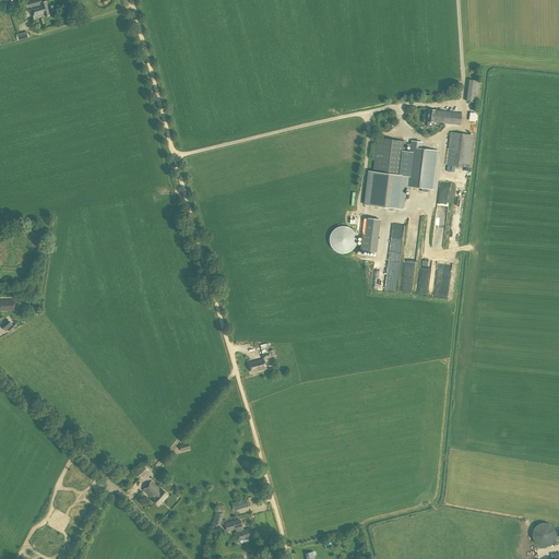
[(42,3),(40,0),(34,0),(25,2),(27,8),(31,7),(34,20),(49,15),(46,2),(42,3)]
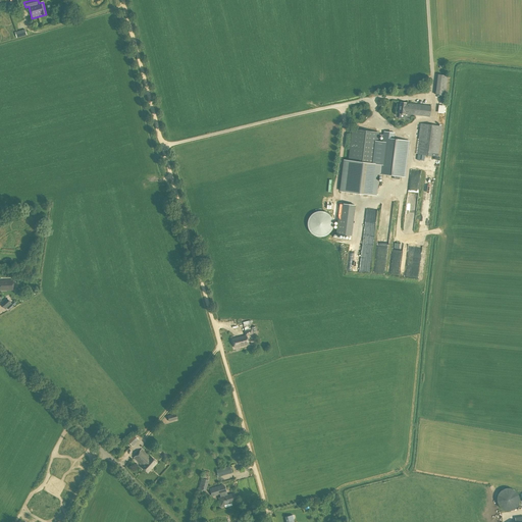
[(446,96),(448,75),(437,74),(435,95),(446,96)]
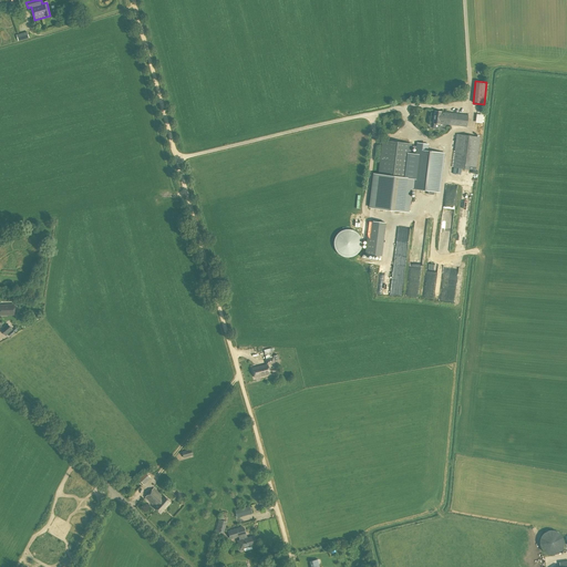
[(467,115),(435,111),(433,123),(434,123),(433,130),(439,130),(445,131),(446,125),(466,127),(467,115)]
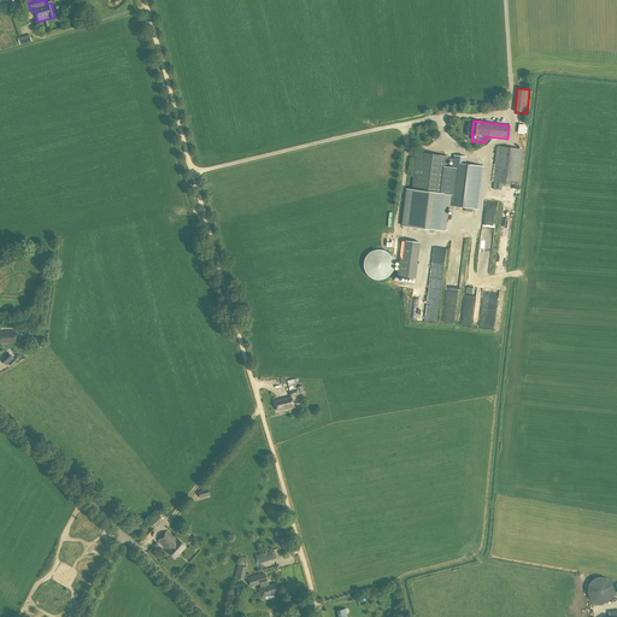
[(519,121),(518,133),(528,134),(529,122),(519,121)]
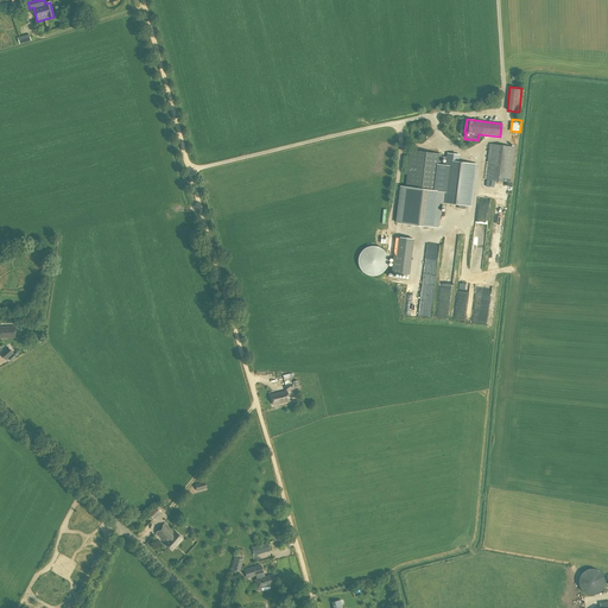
[(511,183),(514,147),(489,144),(487,162),(488,162),(486,179),(511,183)]
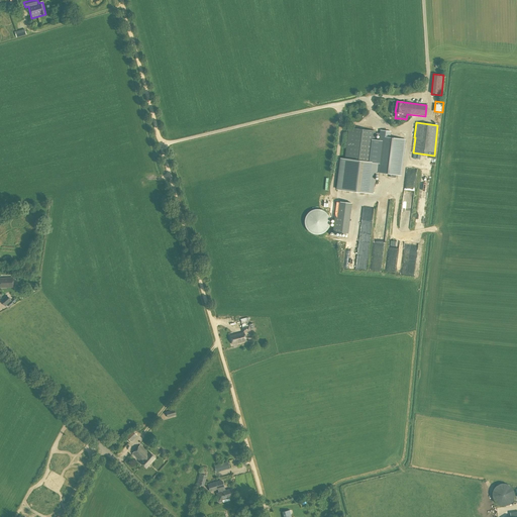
[(406,139),(391,137),(391,131),(380,130),(378,146),(373,146),(375,131),(349,128),(345,159),(340,159),(336,190),(373,194),(376,173),(402,176),(406,139)]
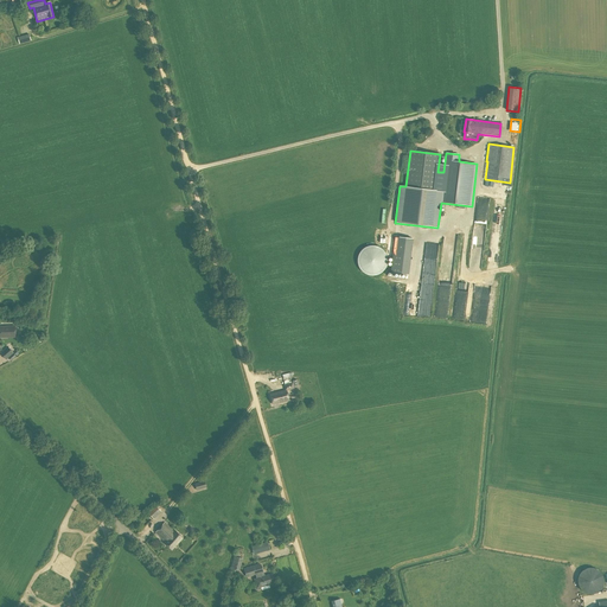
[(391,269),(409,272),(414,236),(395,234),(391,269)]
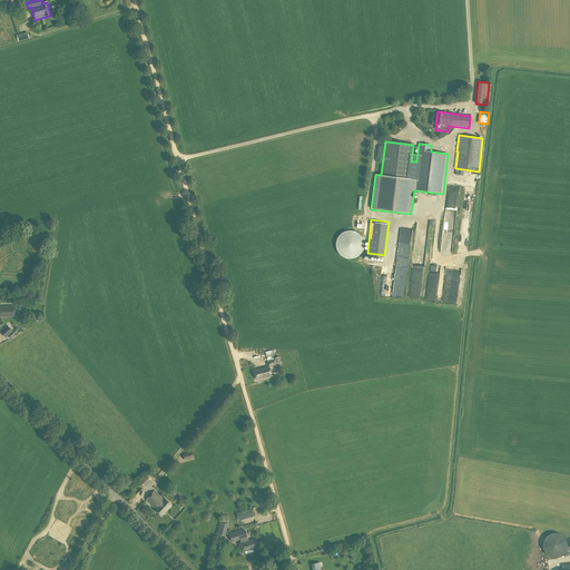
[(350,259),(352,259),(354,259),(356,258),(359,257),(361,255),(362,253),(363,251),(364,248),(364,246),(364,244),(364,242),(363,239),(362,237),(361,235),(359,233),(356,232),(354,231),(352,231),(349,231),(346,231),(344,232),(342,233),(340,234),(338,236),(336,238),(336,241),(335,243),(335,245),(335,247),(336,251),(337,253),(338,255),(340,256),(342,257),(344,258),(346,259),(350,259)]
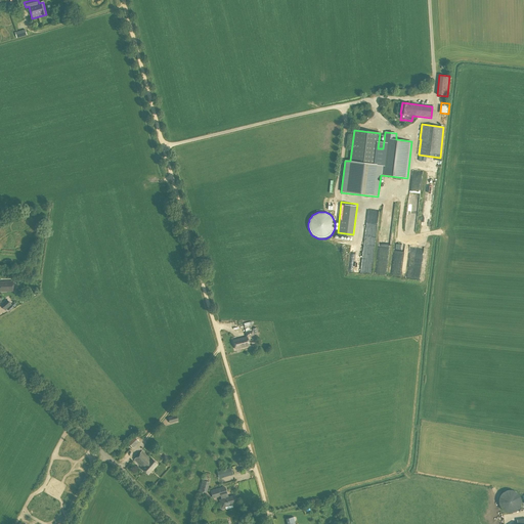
[(0,292),(13,292),(13,281),(4,281),(0,281),(0,292)]
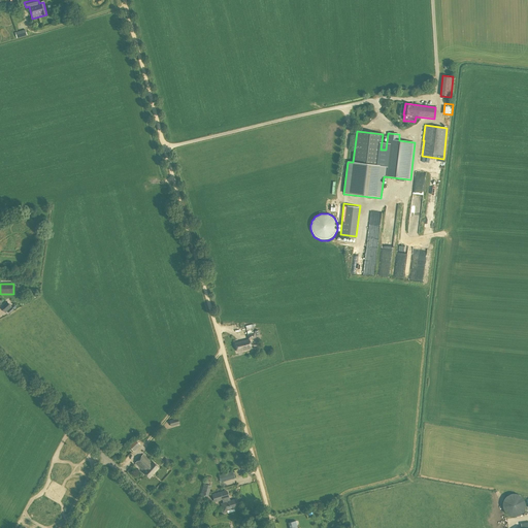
[(5,312),(12,307),(7,301),(0,307),(5,312)]
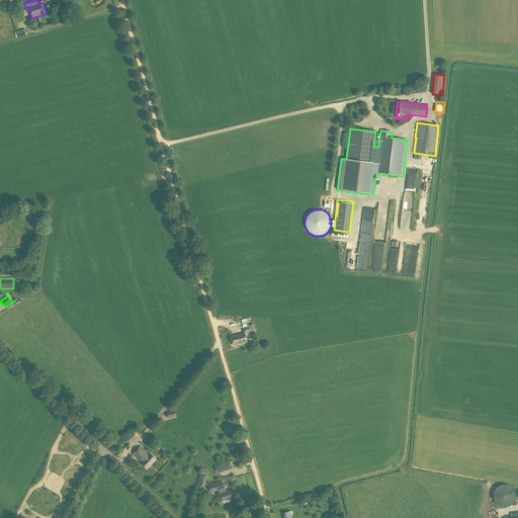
[(252,333),(251,329),(255,329),(254,324),(249,325),(250,327),(242,328),(243,333),(231,336),(233,345),(247,342),(245,333),(249,332),(249,333),(252,333)]
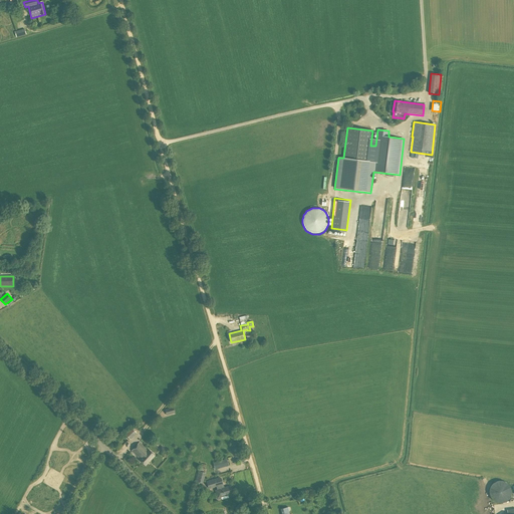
[(167,416),(175,413),(174,407),(165,409),(167,416)]
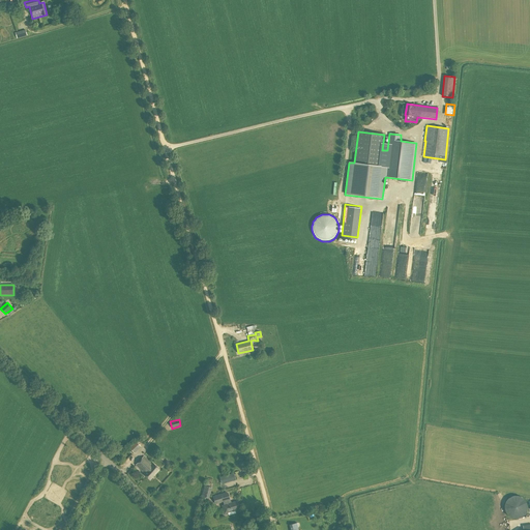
[(135,453),(141,447),(136,441),(128,447),(135,453)]
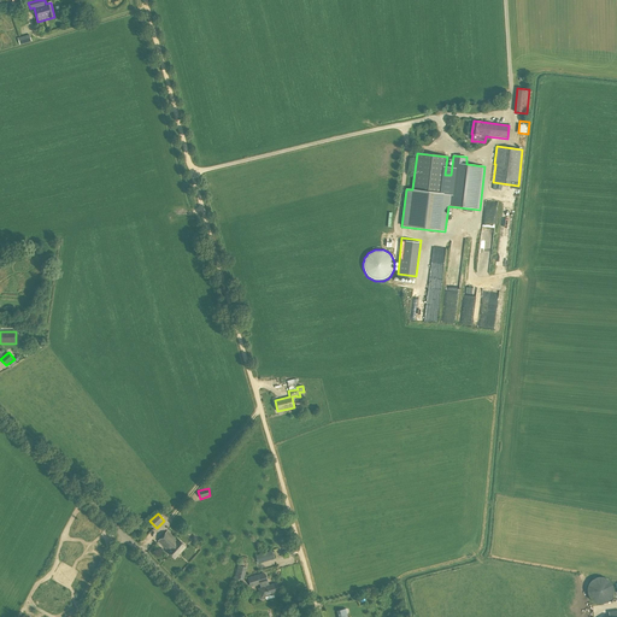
[(176,558),(186,547),(168,532),(158,542),(169,551),(168,552),(176,558)]
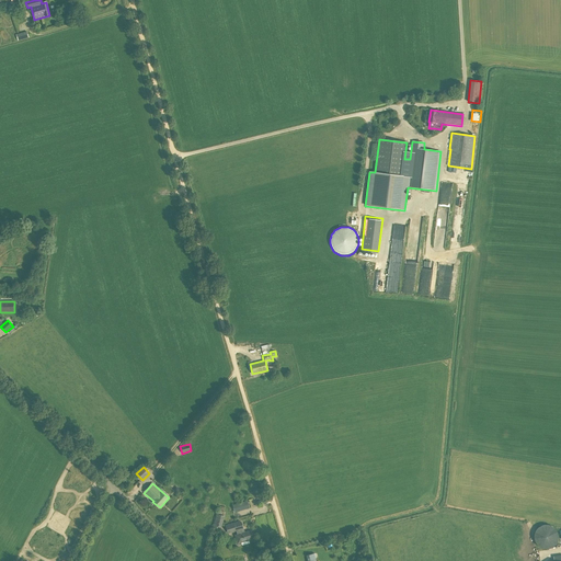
[(217,529),(218,527),(221,528),(224,516),(217,514),(213,528),(217,529)]
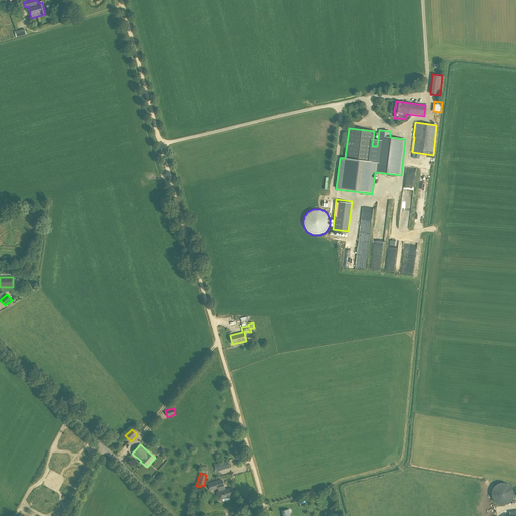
[(220,480),(208,483),(210,491),(218,489),(218,491),(216,492),(217,497),(221,496),(222,500),(230,497),(230,498),(234,497),(231,487),(225,489),(222,480),(220,480)]
